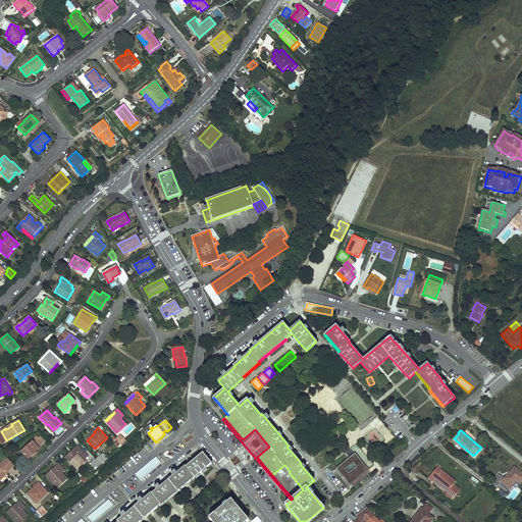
[(95,432),(94,431),(86,439),(87,440),(95,432)]
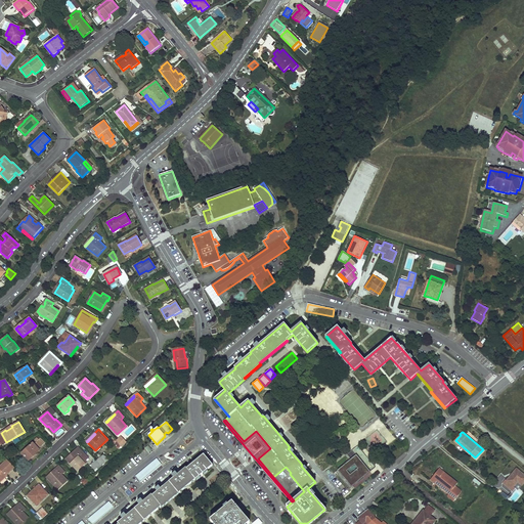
[(126,443),(121,437),(117,442),(122,447),(126,443)]
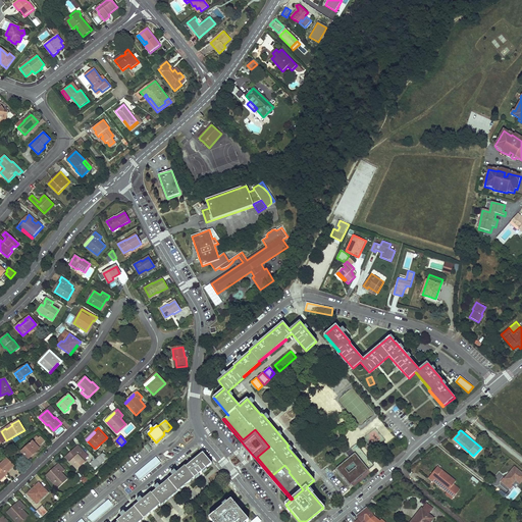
[(45,441),(41,436),(39,438),(37,436),(35,438),(37,440),(34,442),(33,441),(21,452),(29,460),(33,456),(32,454),(39,448),(45,441)]
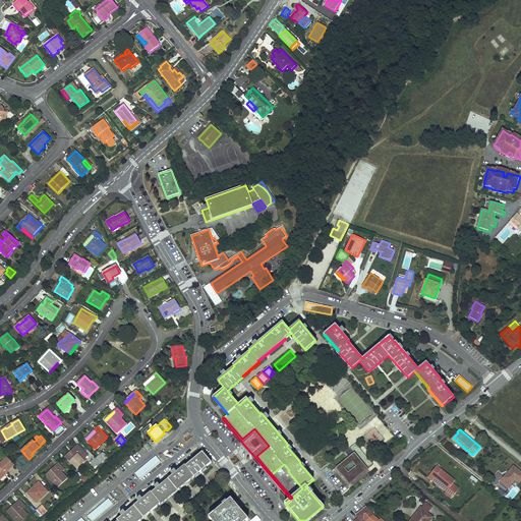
[(83,451),(78,445),(74,448),(75,449),(67,457),(77,468),(87,460),(84,458),(88,456),(83,451)]
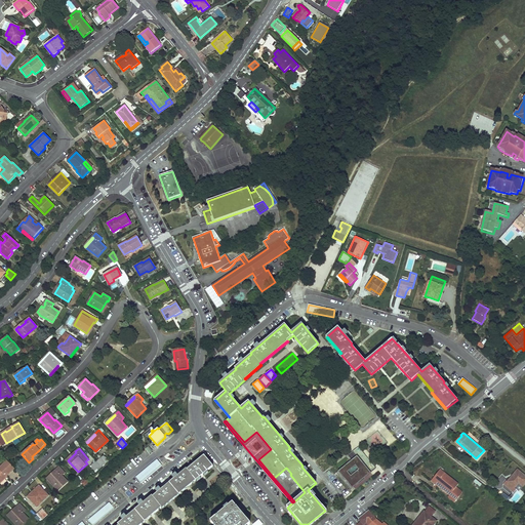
[(76,452),(75,451),(67,459),(68,460),(76,452)]
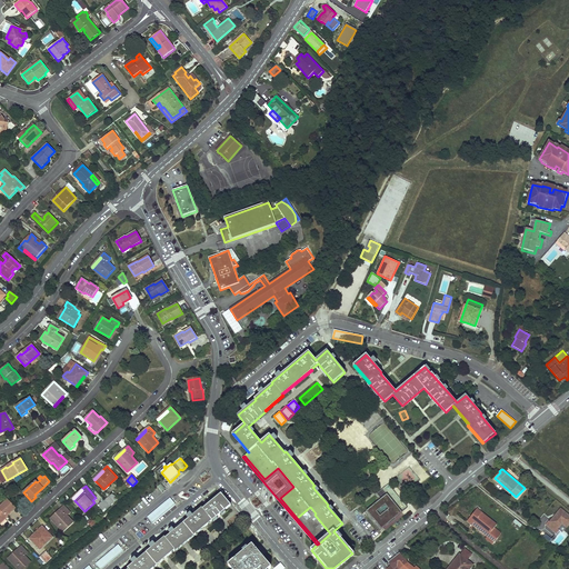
[(388,493),(367,510),(381,529),(402,512),(388,493)]
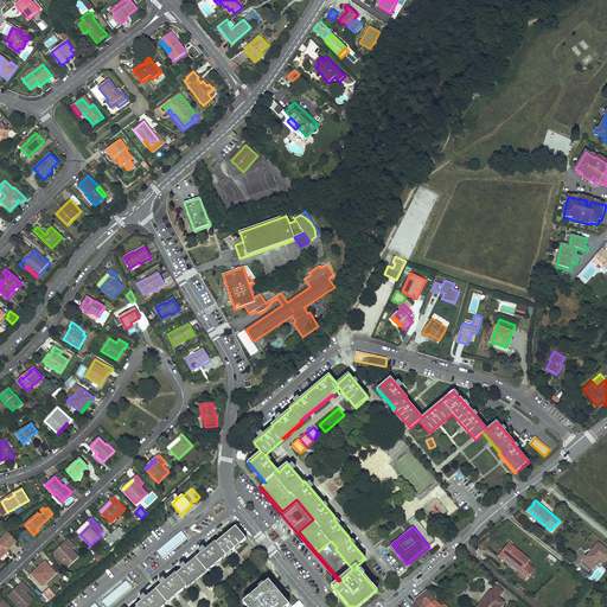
[(160,606),(167,602),(168,604),(170,602),(173,599),(186,587),(193,581),(212,566),(225,555),(227,556),(236,549),(247,540),(236,528),(217,543),(216,542),(177,575),(176,574),(158,588),(136,606),(160,606)]
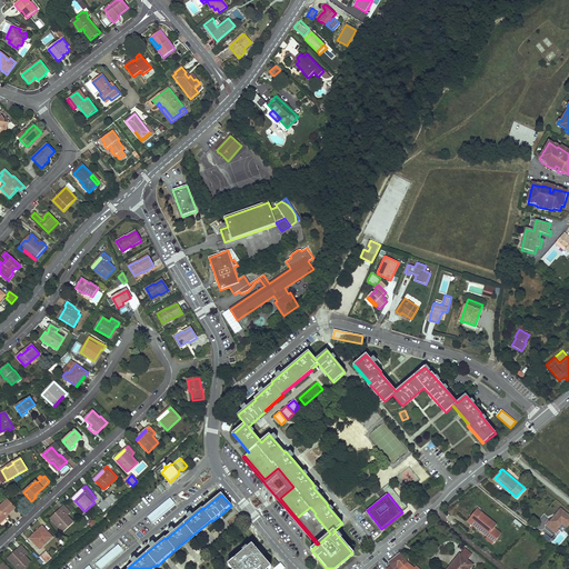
[(115,502),(109,497),(106,500),(111,506),(115,502)]
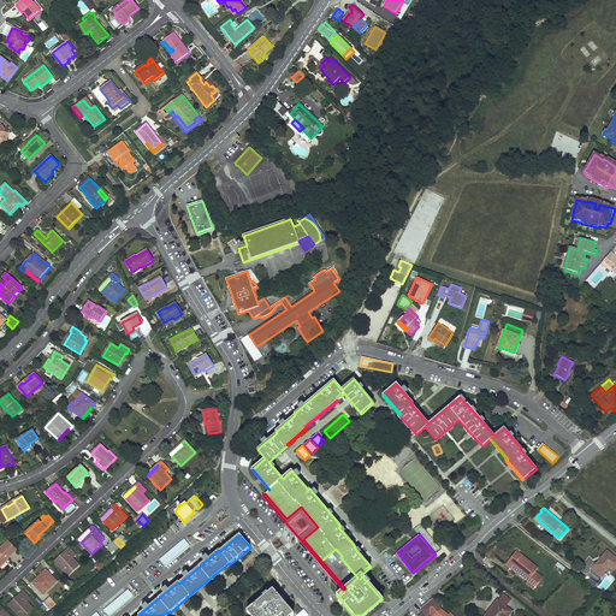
[(190,546),(184,539),(160,560),(165,567),(190,546)]
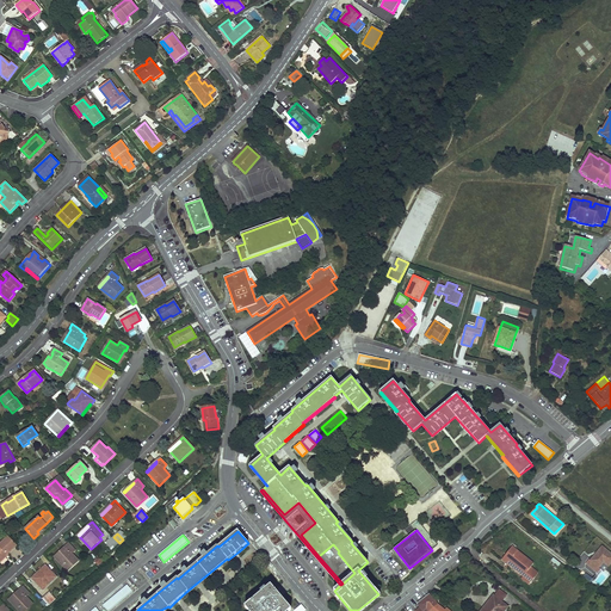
[(17,545),(8,536),(7,537),(6,536),(2,539),(4,541),(0,543),(0,561),(1,562),(8,555),(7,555),(17,545)]
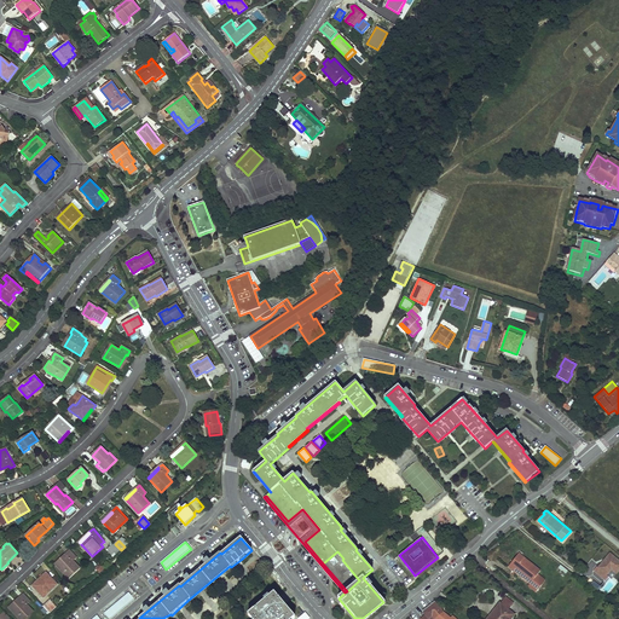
[(115,544),(114,543),(109,548),(115,555),(121,550),(115,544)]
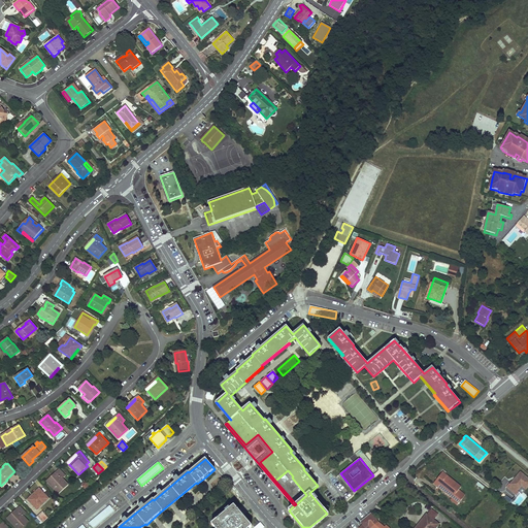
[(65,475),(60,469),(56,472),(57,473),(48,482),(59,493),(68,485),(63,479),(65,475)]
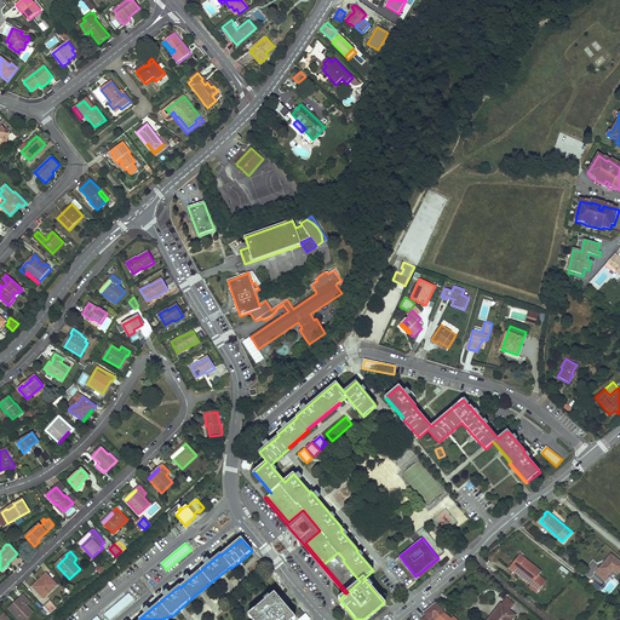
[(344,560),(338,552),(323,564),(348,592),(360,581),(343,561),(344,560)]
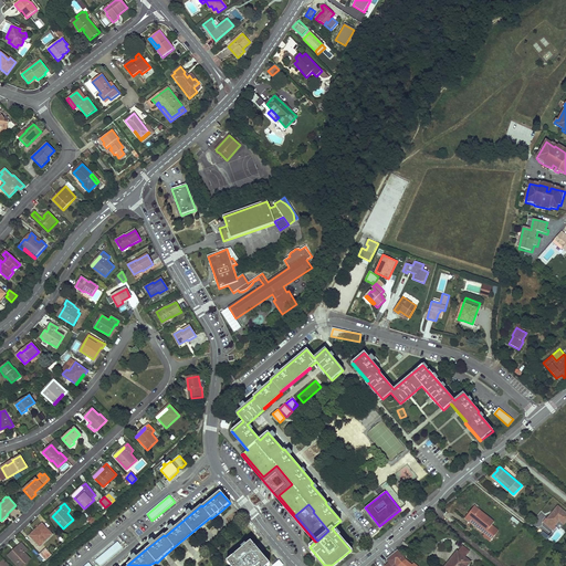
[(61,507),(60,506),(51,515),(52,516),(61,507)]
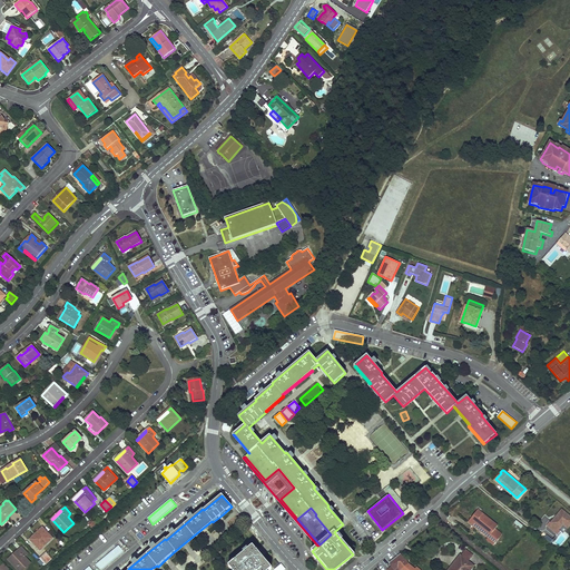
[(498,526),(478,510),(470,520),(491,537),(488,540),(493,546),(502,534),(495,529),(498,526)]
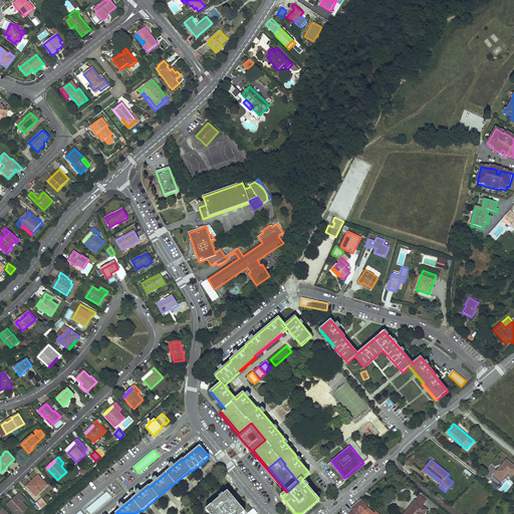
[(513,473),(513,465),(507,460),(502,465),(503,466),(501,468),(500,468),(497,472),(496,471),(493,474),(503,482),(506,479),(504,478),(508,473),(512,477),(513,473)]
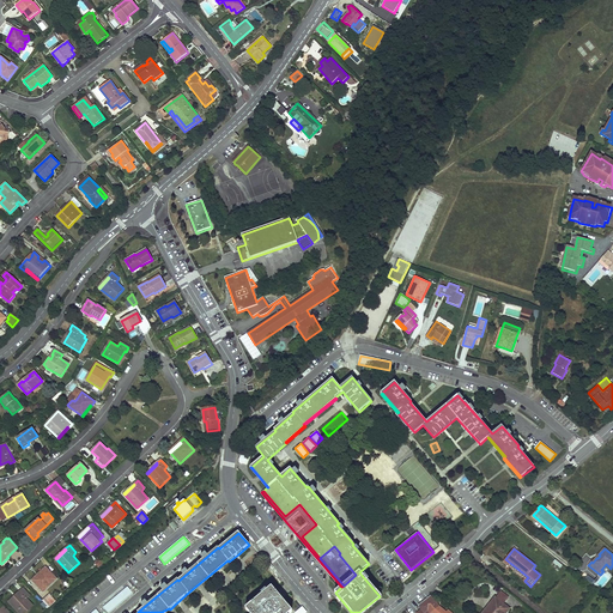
[(528,577),(505,559),(503,562),(525,578),(523,580),(525,581),(528,577)]
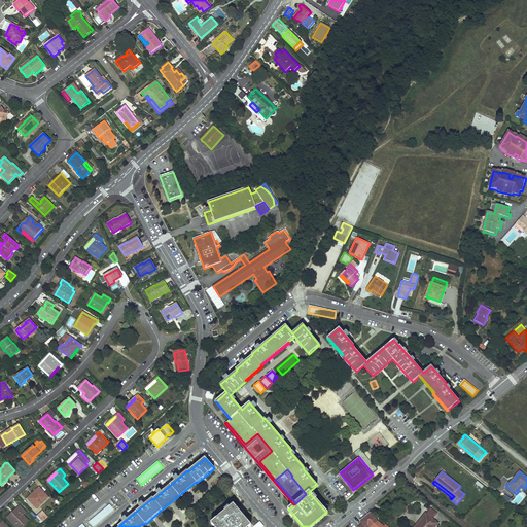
[(197,483),(196,482),(184,491),(168,504),(162,510),(163,511),(197,483)]
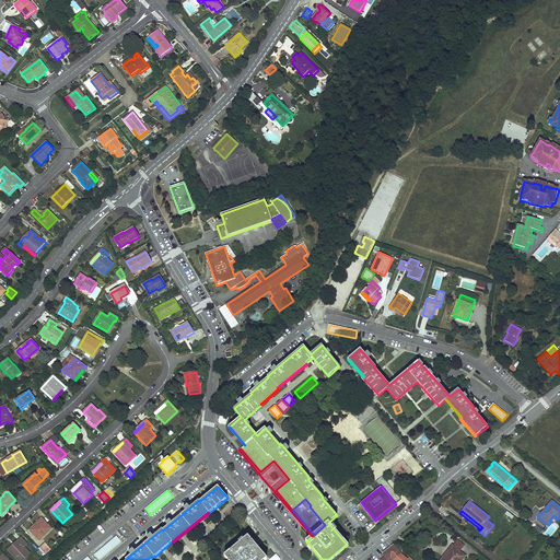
[(53,528),(42,517),(38,521),(39,523),(31,532),(39,541),(53,528)]
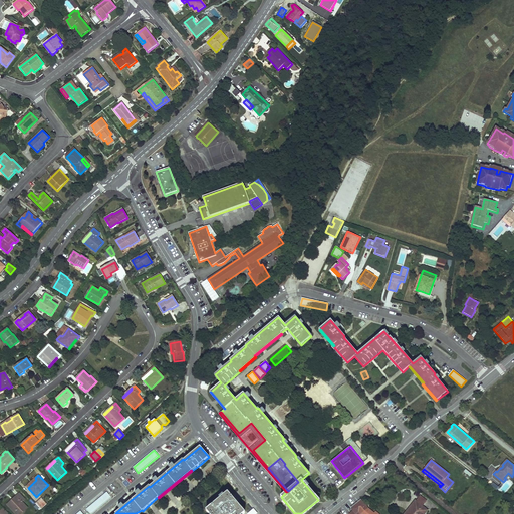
[(36,480),(35,478),(27,486),(28,488),(36,480)]
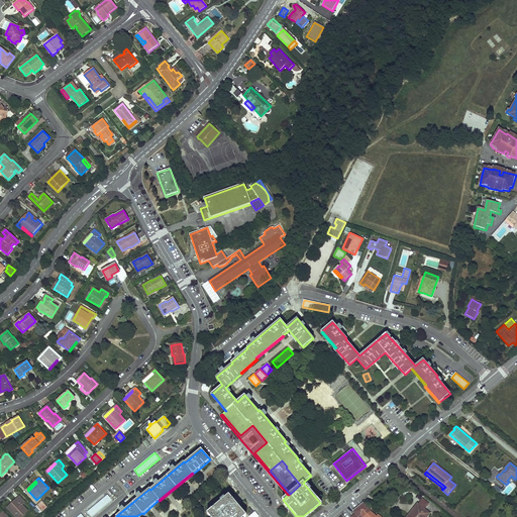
[(116,495),(112,490),(91,507),(96,513),(116,495)]
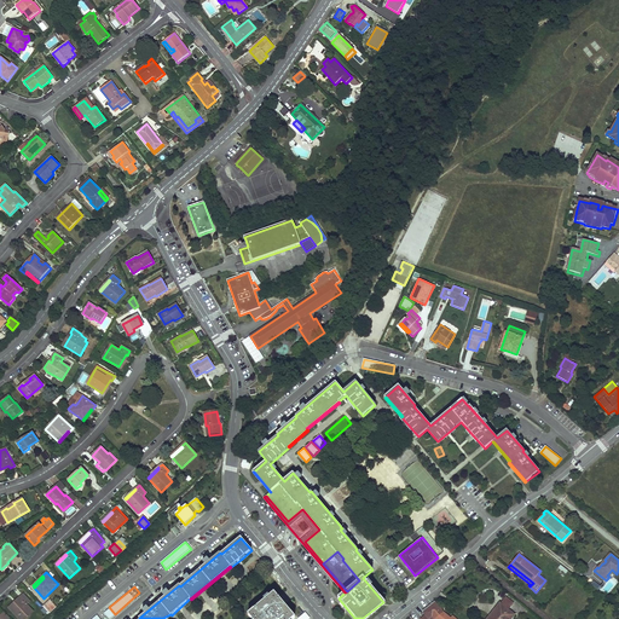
[(30,601),(23,594),(19,597),(21,599),(10,608),(19,618),(24,618),(33,612),(27,605),(30,601)]
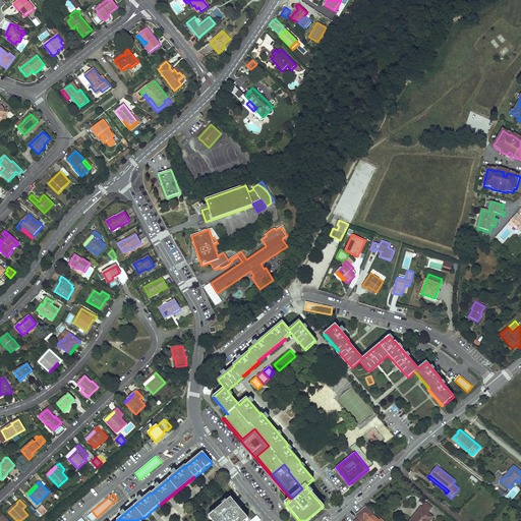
[(239,510),(231,500),(210,518),(212,520),(246,520),(248,520),(239,510)]
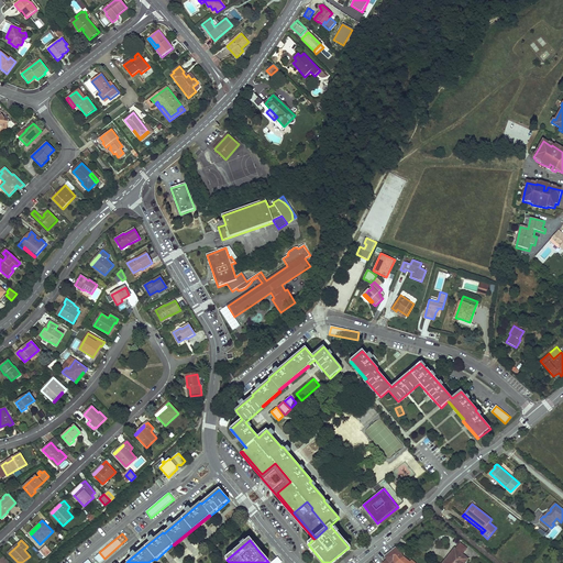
[(19,544),(18,543),(8,552),(9,553),(19,544)]
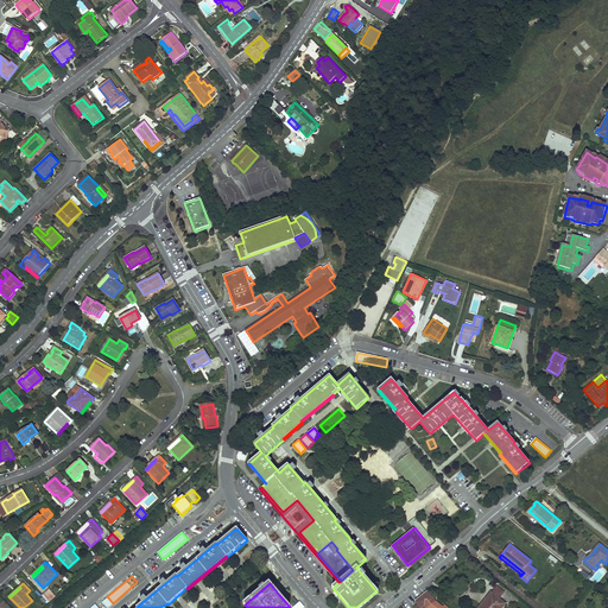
[(504,593),(498,587),(492,594),(493,594),(486,605),(483,602),(477,607),(501,607),(505,603),(499,599),(504,593)]
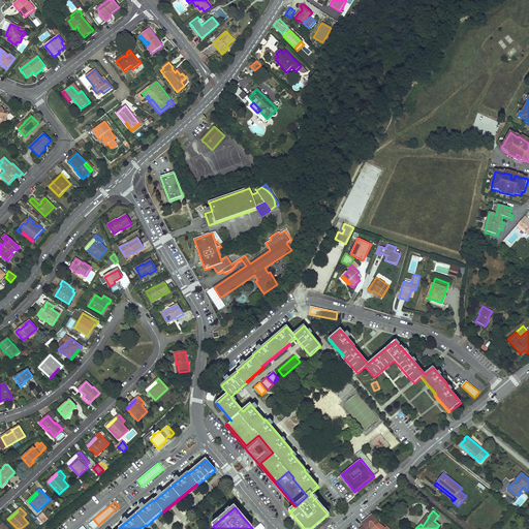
[(45,521),(40,515),(37,518),(42,524),(45,521)]
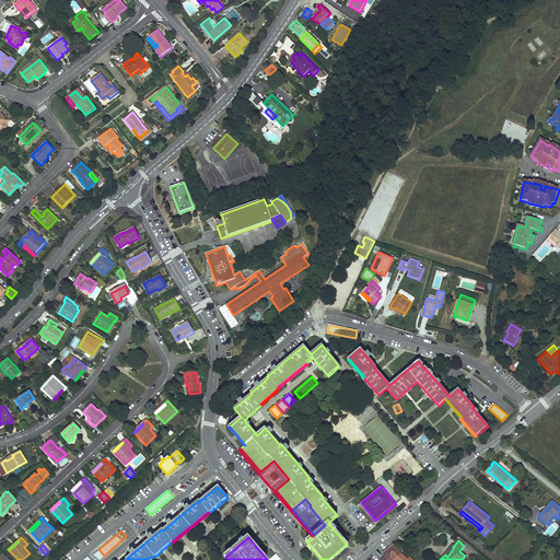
[(330,559),(348,546),(347,545),(328,559),(330,559)]
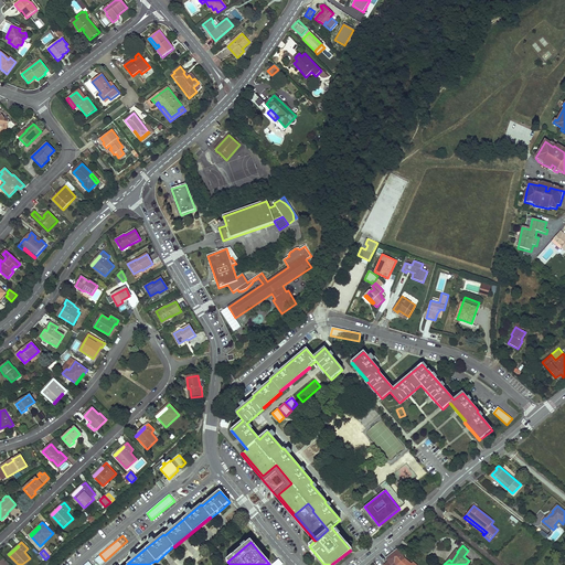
[(412,564),(405,558),(397,551),(387,558),(388,562),(384,564),(400,564),(412,564)]
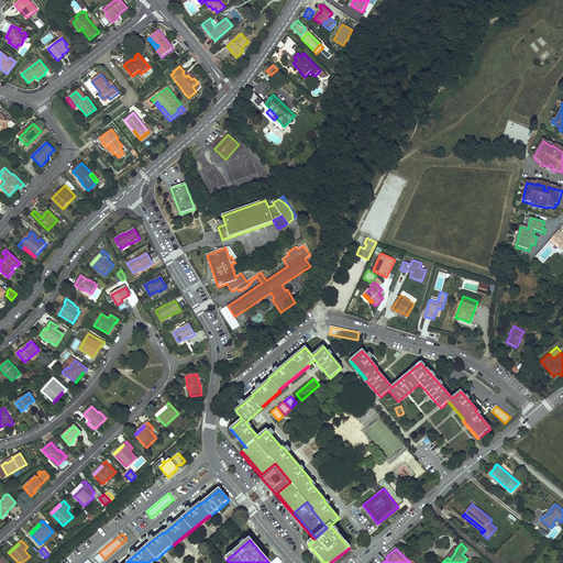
[(455,550),(455,549),(448,558),(450,560),(456,550),(455,550)]
